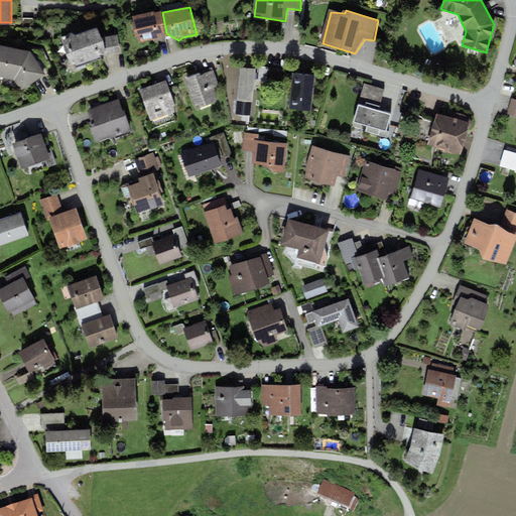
[(162,12),(133,17),(138,45),(157,42),(166,33),(162,12)]
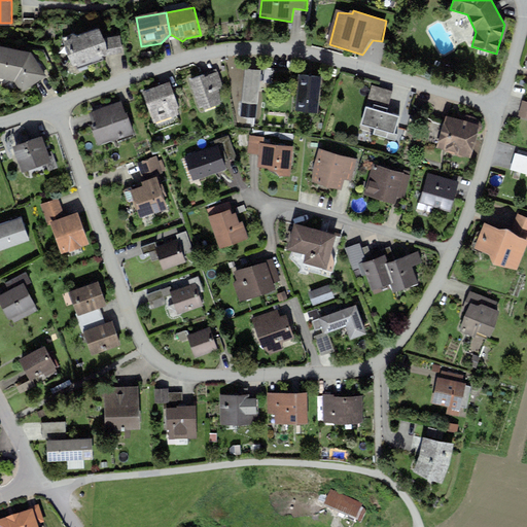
[(101,29),(66,41),(75,69),(110,57),(101,29)]
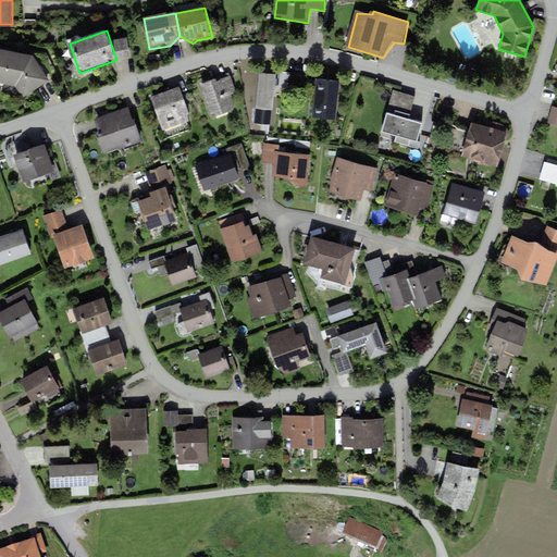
[(0,51),(0,84),(17,87),(24,98),(50,83),(34,57),(0,51)]
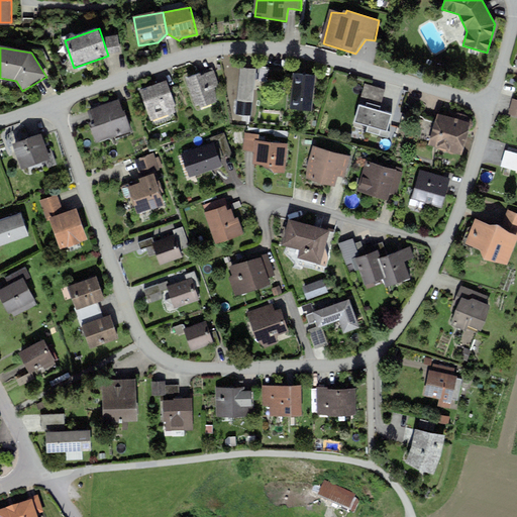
[(256,70),(240,68),(235,102),(251,104),(256,70)]
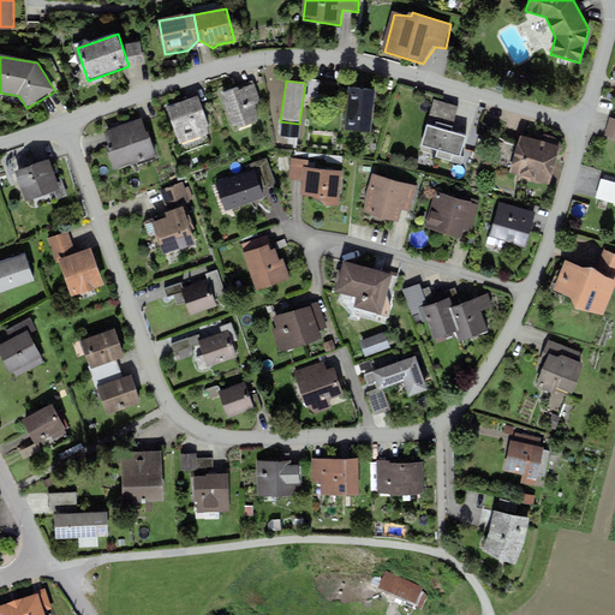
[(314,82),(311,99),(339,102),(341,85),(314,82)]
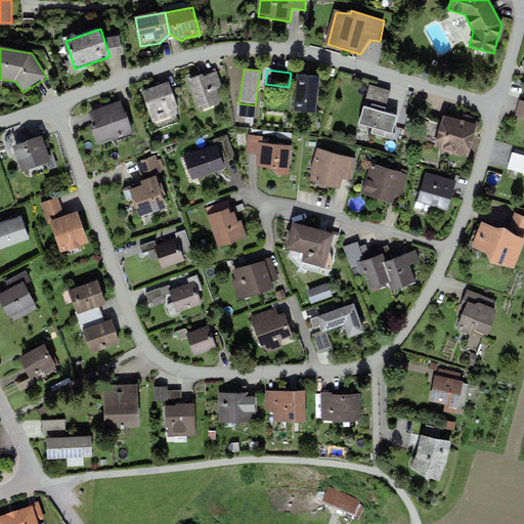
[(215,74),(187,83),(198,112),(220,103),(217,93),(221,91),(215,74)]
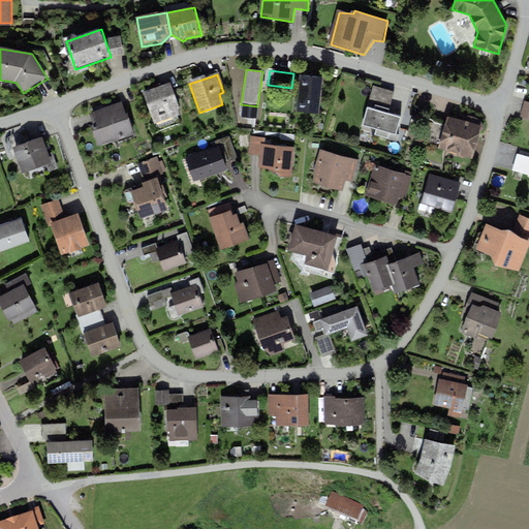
[(322,78),(300,74),(294,111),(318,114),(322,78)]
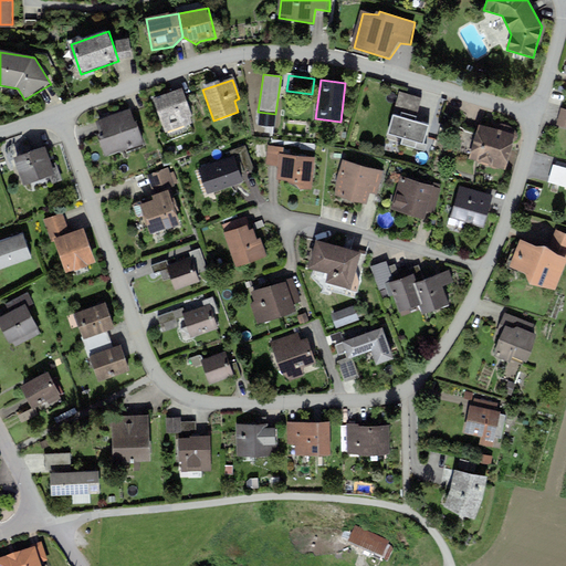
[(184,91),(156,101),(167,133),(195,124),(184,91)]
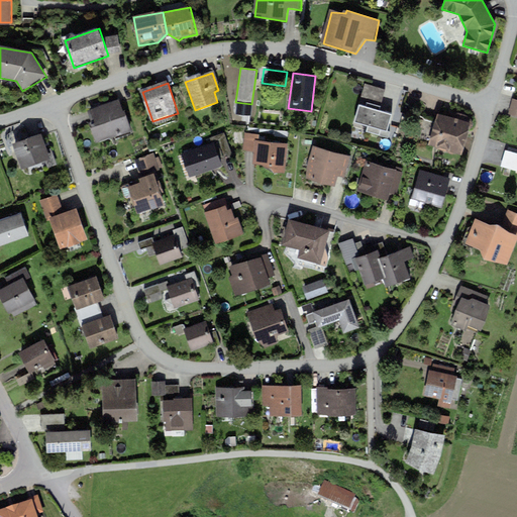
[(358,98),(352,116),(386,126),(392,108),(358,98)]
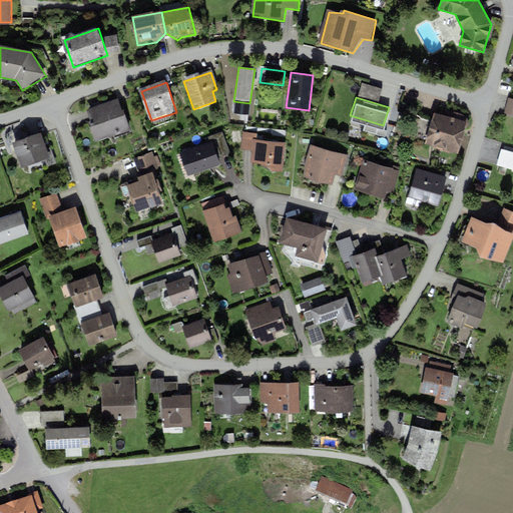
[(121,103),(86,115),(96,142),(130,131),(121,103)]
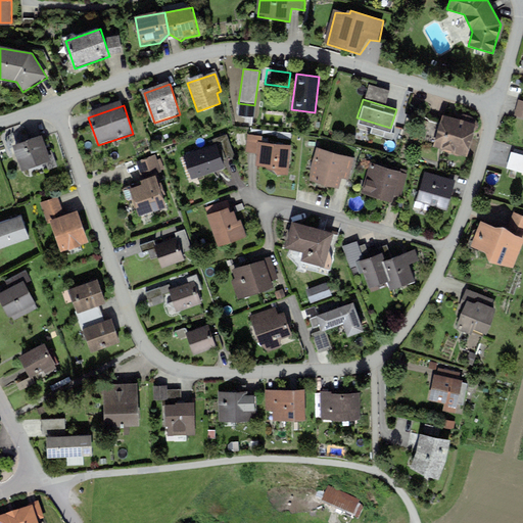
[(478,127),(442,116),(433,150),(468,160),(478,127)]
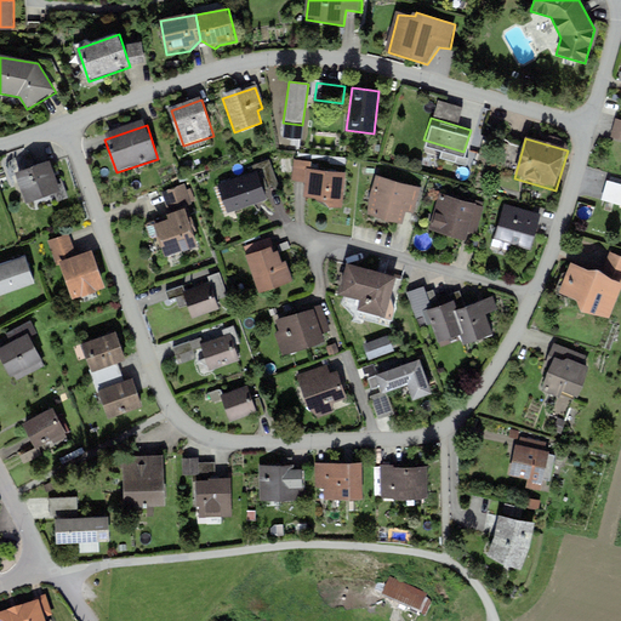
[(254,172),(261,192),(279,184),(269,159),(251,166),(254,172)]
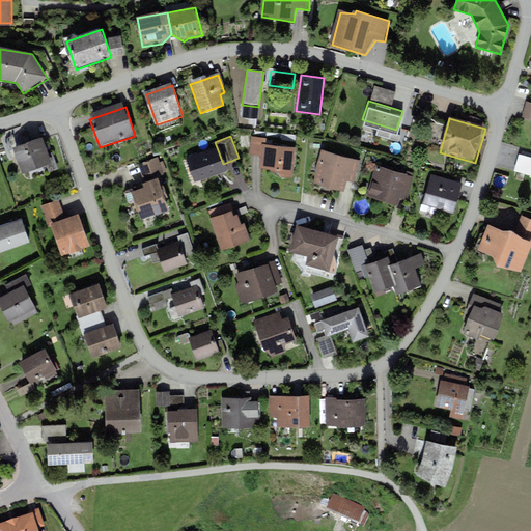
[(267,138),(251,137),(250,155),(262,156),(261,167),(278,170),(284,177),(292,177),(296,147),(267,145),(267,138)]
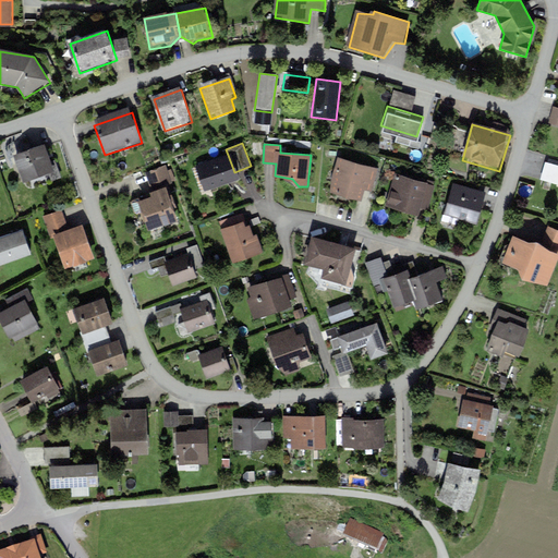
[(46,145),(15,156),(24,183),(55,172),(46,145)]
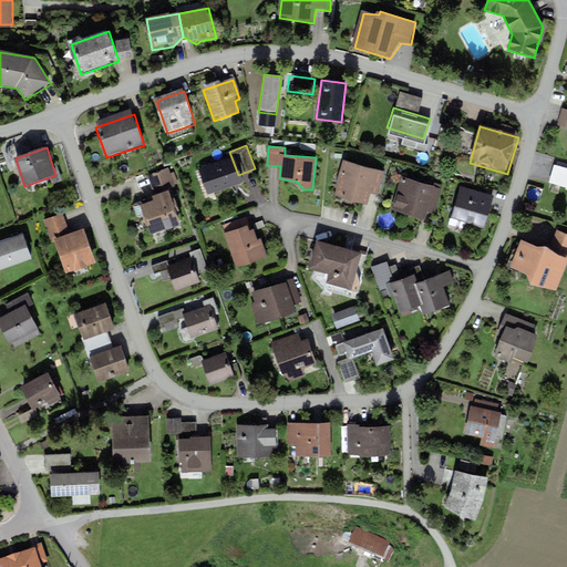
[(232,157),(198,171),(207,195),(241,183),(238,175),(232,157)]
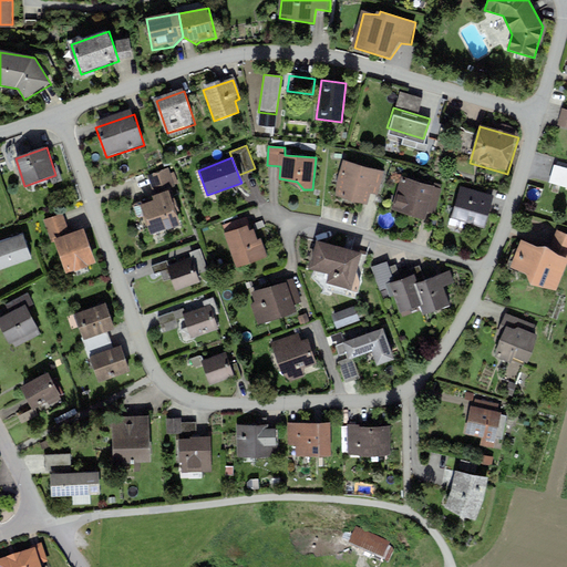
[(384,175),(346,164),(337,196),(369,205),(371,196),(378,198),(384,175)]
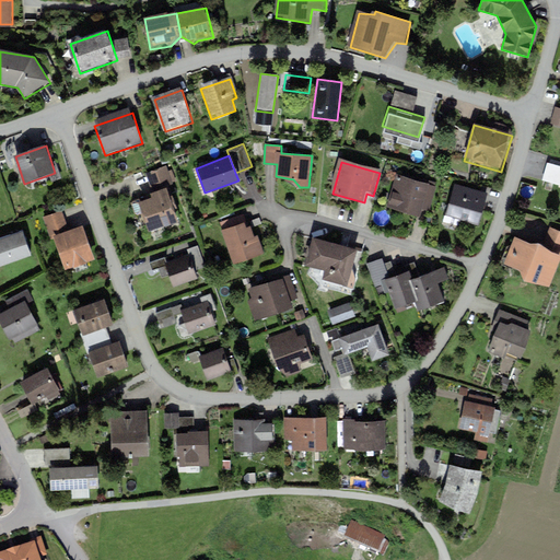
[(153,198),(139,202),(150,233),(179,223),(168,191),(175,189),(168,168),(146,176),(153,198)]
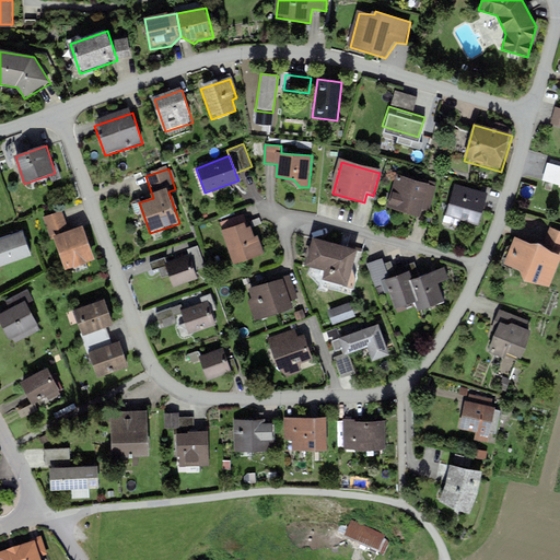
[(436,187),(396,176),(387,209),(421,218),(423,210),(430,212),(436,187)]
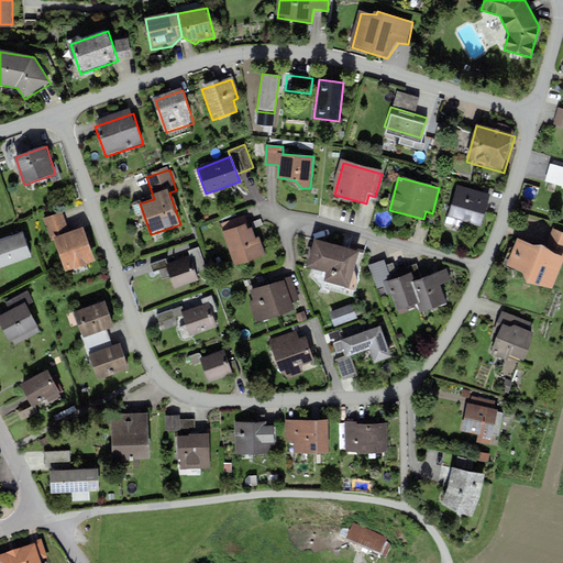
[(490,195),(457,185),(446,220),(481,230),(490,195)]
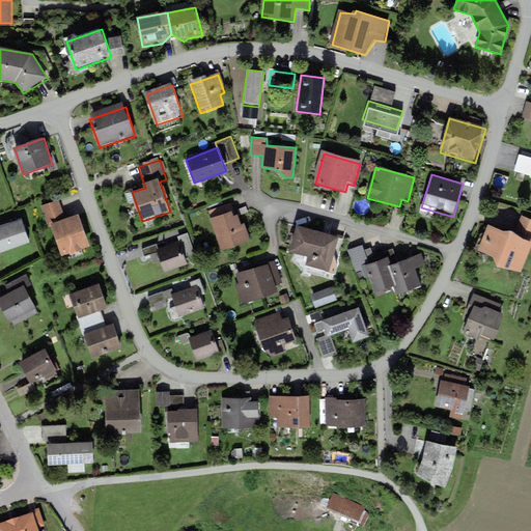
[(59,202),(43,208),(49,228),(53,227),(63,255),(90,247),(79,215),(64,220),(59,202)]
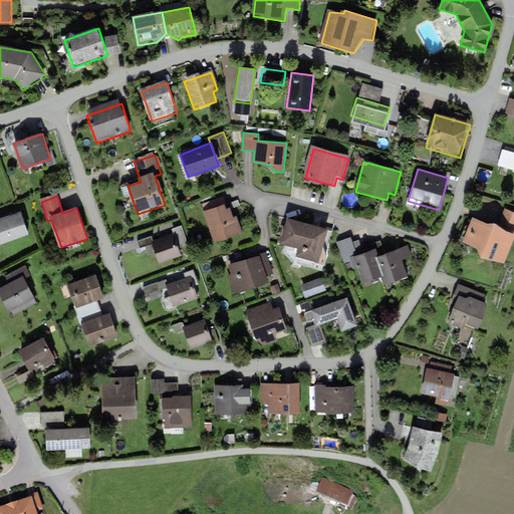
[(227,206),(205,214),(216,244),(244,235),(238,219),(235,220),(232,210),(229,211),(227,206)]
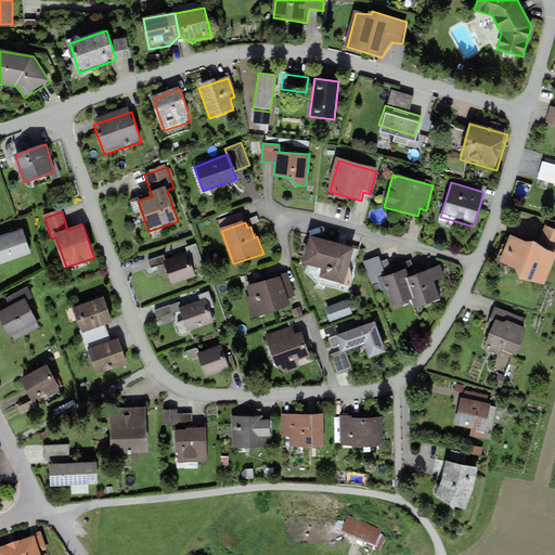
[(528,243),(512,236),(502,261),(516,267),(523,278),(546,286),(554,262),(554,230),(544,226),(538,241),(528,243)]
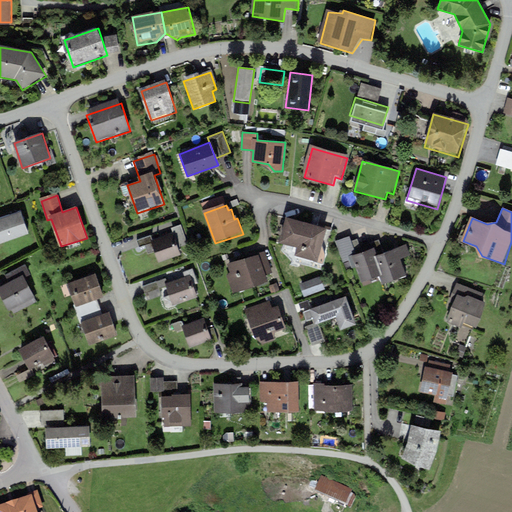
[(20,211),(0,218),(0,244),(28,234),(20,211)]
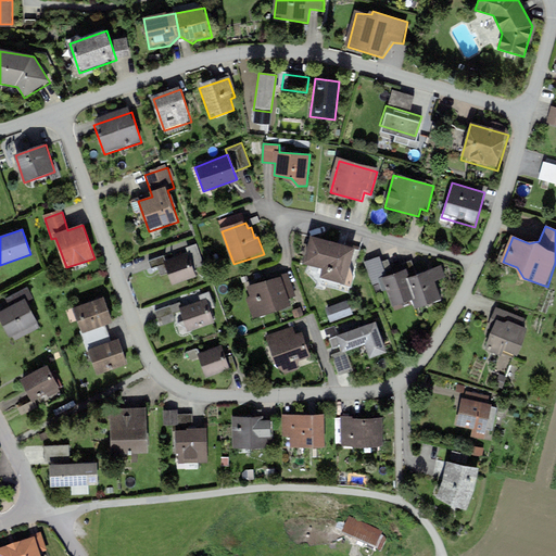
[(355,249),(313,237),(305,264),(326,269),(323,278),(345,283),(355,249)]
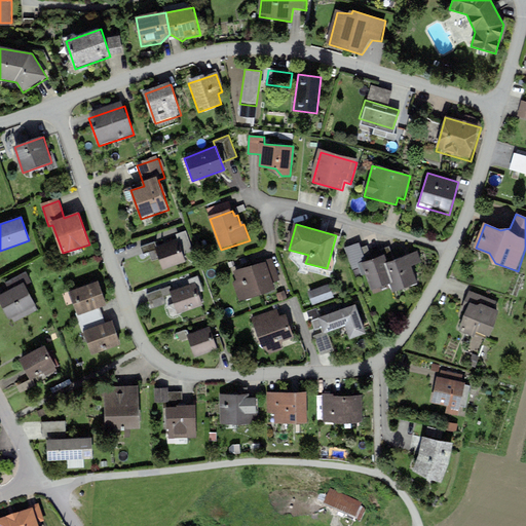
[(177,240),(182,254),(192,250),(185,231),(175,234),(177,240)]
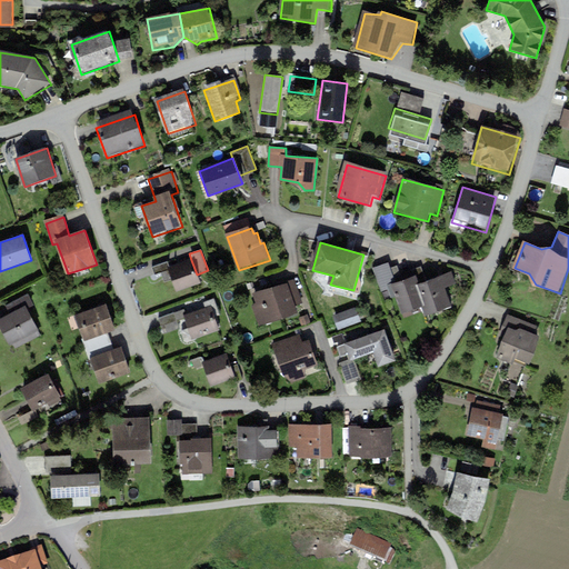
[(170,268),(167,270),(175,292),(200,282),(197,275),(191,260),(170,268)]
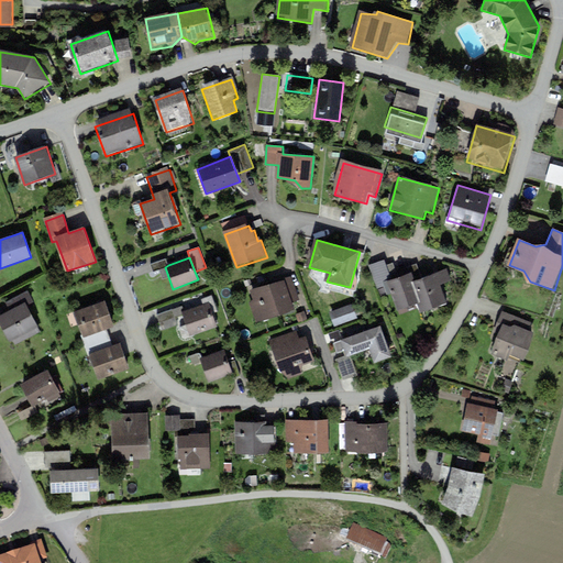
[(165,267),(168,265),(166,258),(151,265),(153,272),(165,267)]
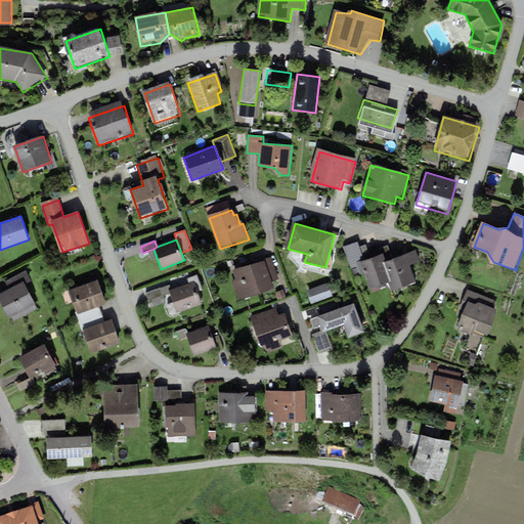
[(416,254),(387,263),(396,291),(417,284),(411,270),(421,267),(416,254)]
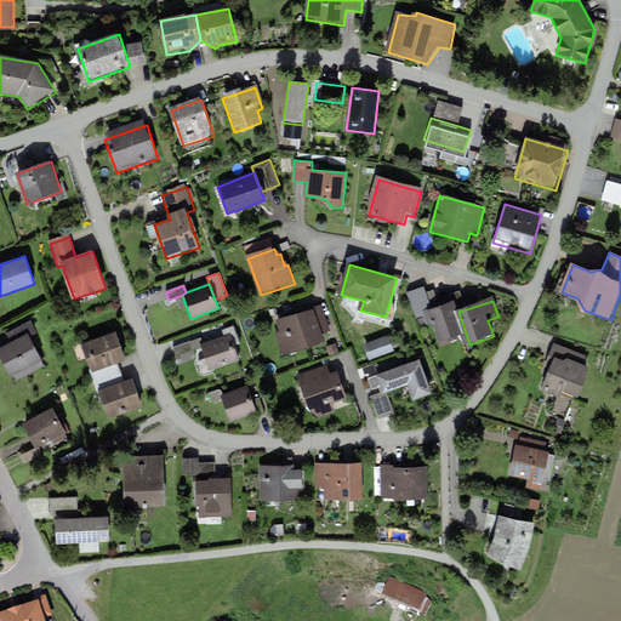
[(312,309),(275,320),(279,332),(275,334),(283,355),(324,342),(320,334),(330,331),(320,305),(312,307),(312,309)]
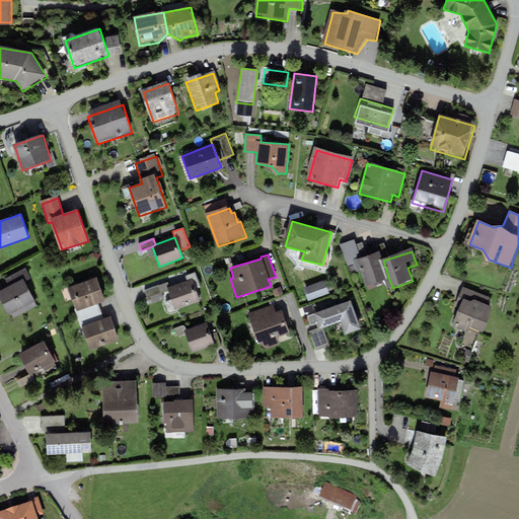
[(378,255),(359,262),(367,288),(386,282),(378,255)]
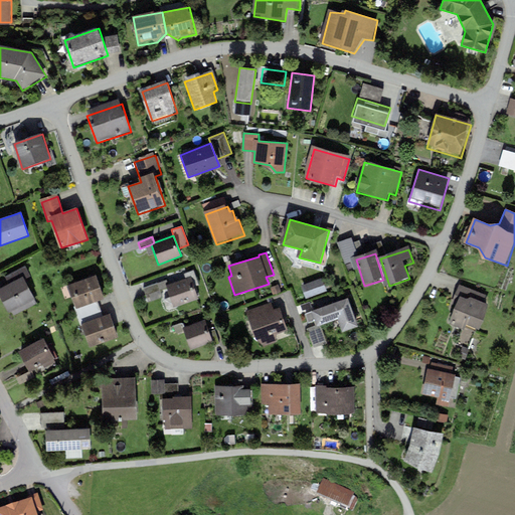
[(5,277),(8,284),(22,277),(24,280),(30,276),(25,267),(5,277)]
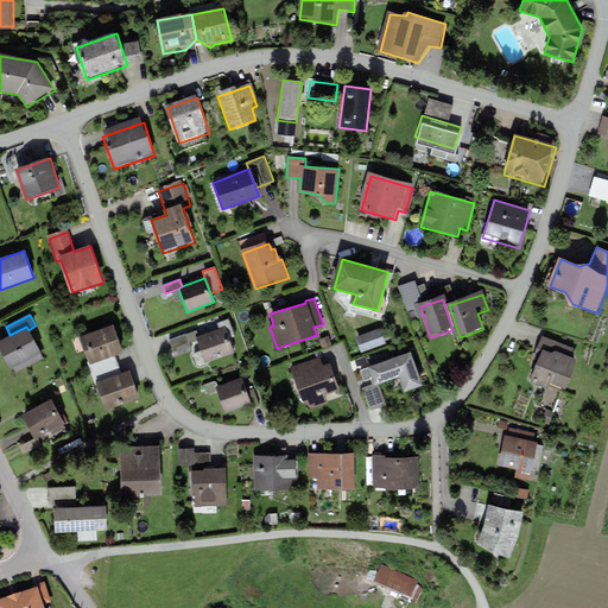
[(113,324),(81,336),(90,363),(114,355),(124,352),(113,324)]
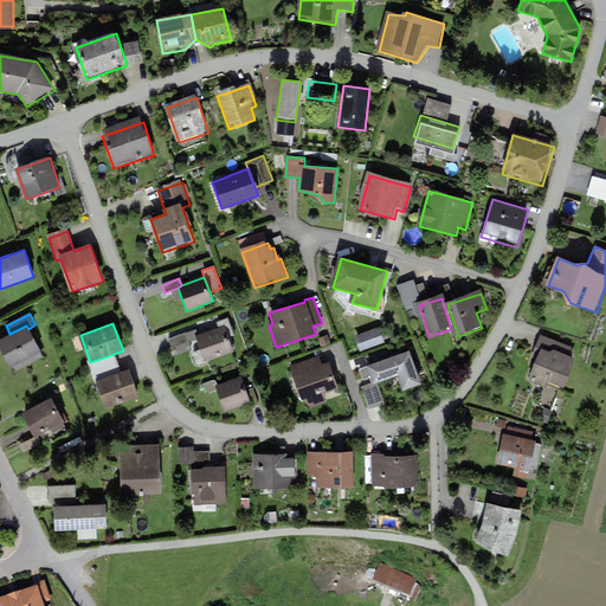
[(10,334),(0,339),(0,349),(11,368),(12,368),(14,373),(44,358),(28,329),(26,326),(10,334)]
